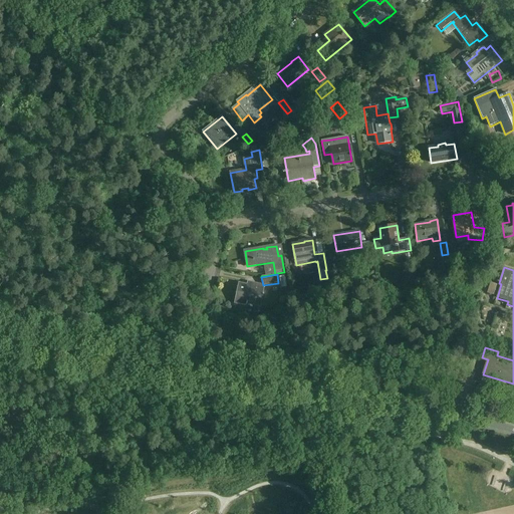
[(264,289),(239,284),(235,302),(247,305),(248,303),(260,306),(264,289)]
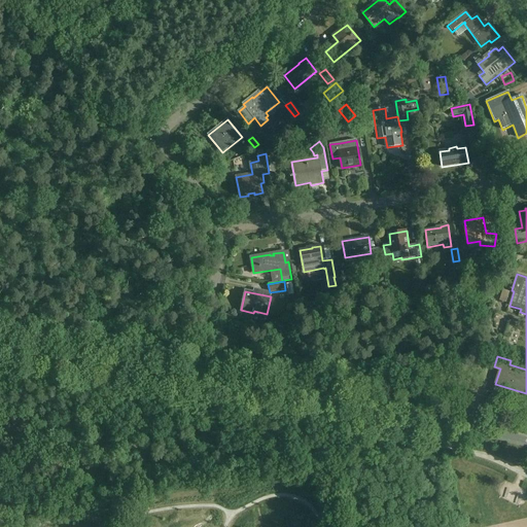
[(467,397),(457,392),(450,408),(460,412),(467,397)]
